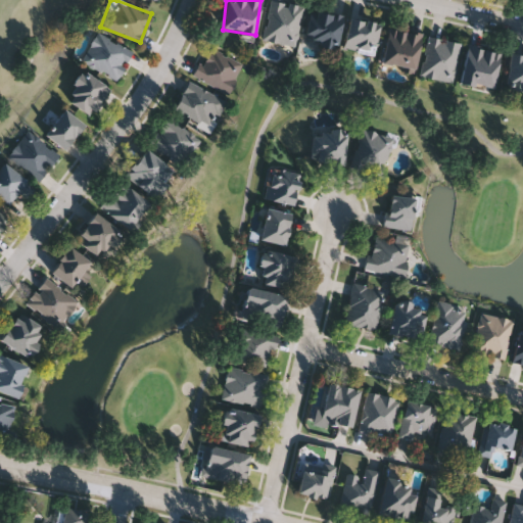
[(275,0),(302,5),(294,46),(262,39),(269,0),(275,0)]
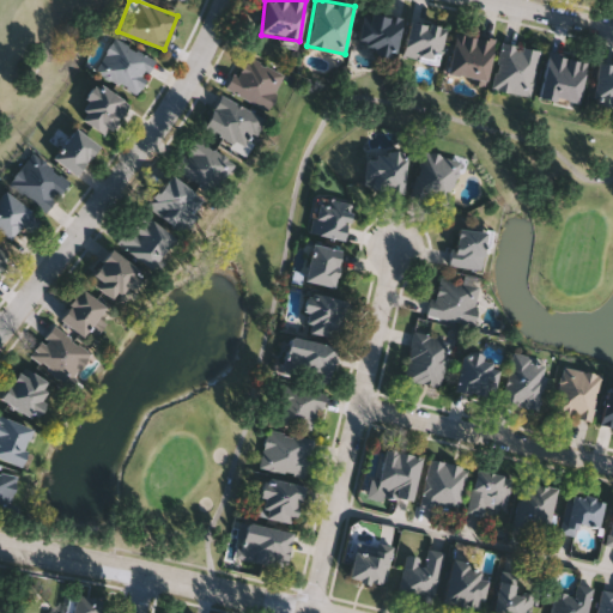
[(395,55),(357,47),(364,10),(402,17),(395,55)]
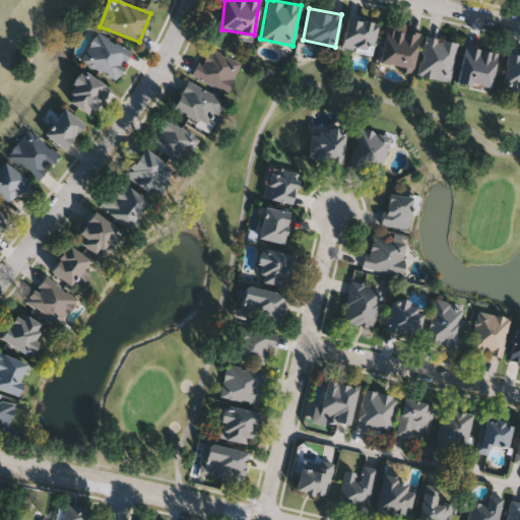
[(372,54),(341,48),(346,16),(378,22),(372,54)]
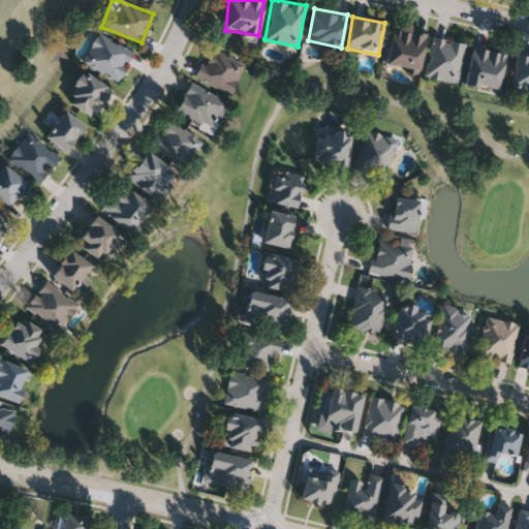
[(393,27),(426,33),(419,70),(385,64),(393,27)]
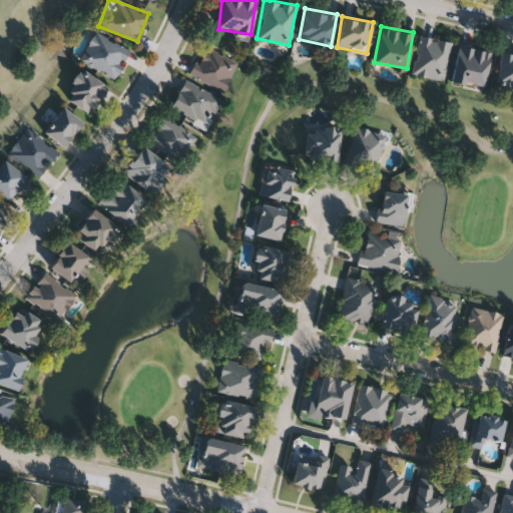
[(79,61),(93,31),(129,48),(115,78),(79,61)]
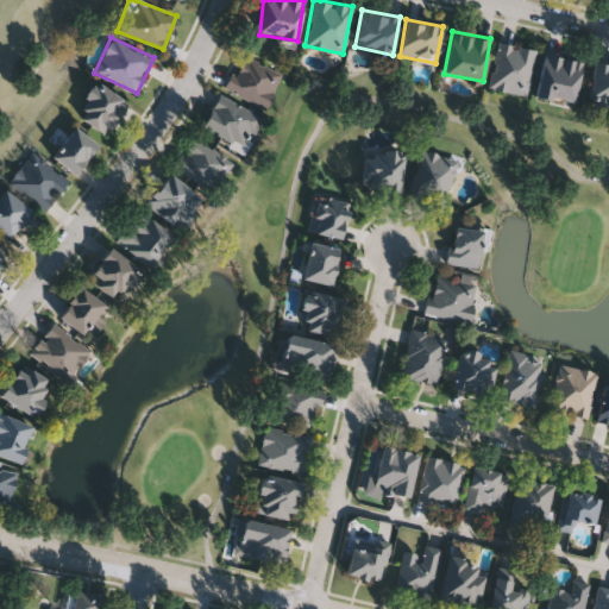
[(488,88),(497,42),(535,49),(526,95),(488,88)]
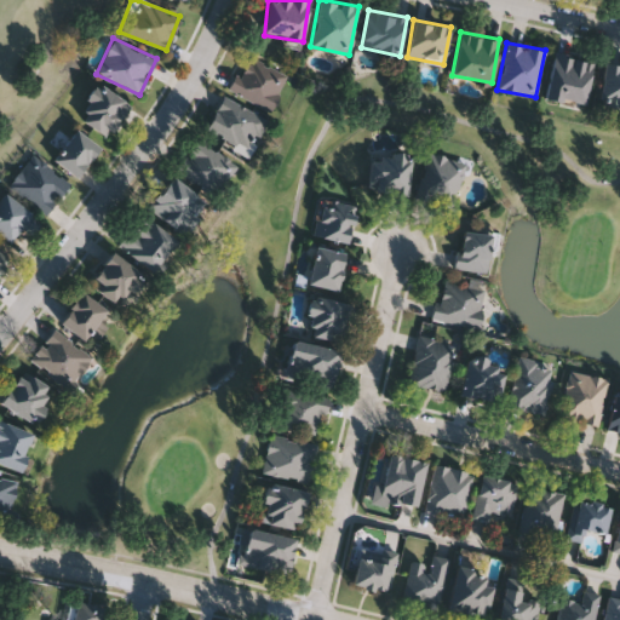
[(595,61),(585,105),(545,97),(555,52),(595,61)]
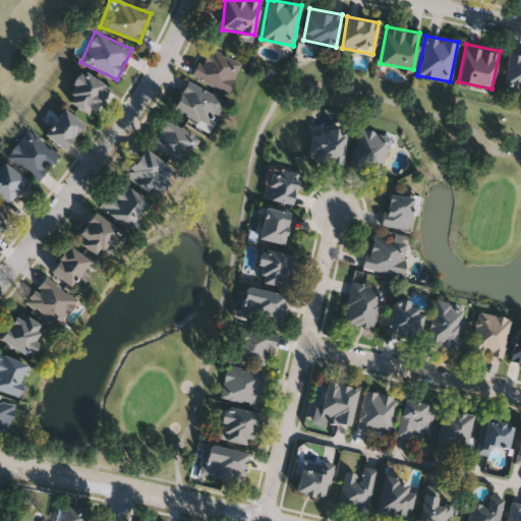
[(228,93),(192,75),(206,45),(242,61),(228,93)]
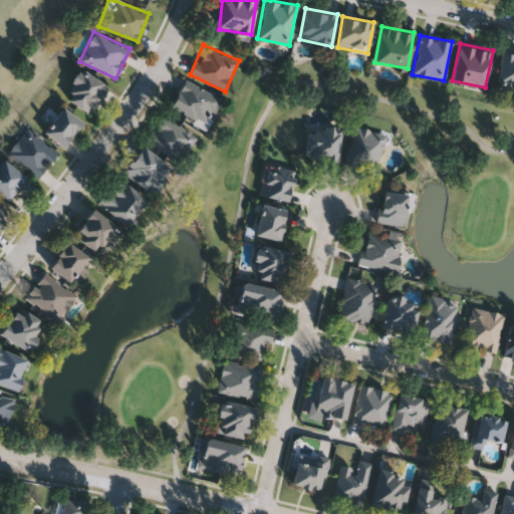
[(513,87),(497,86),(500,52),(513,53),(513,87)]
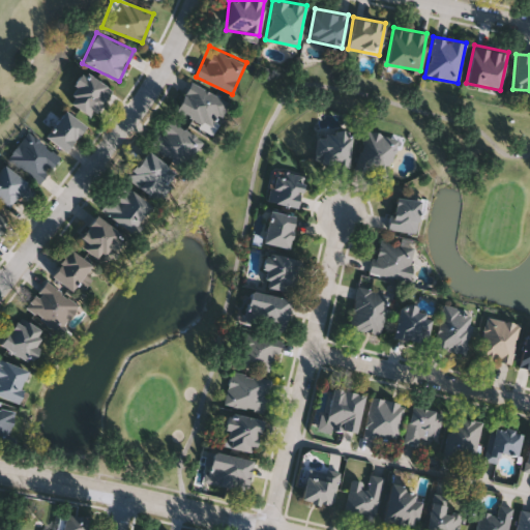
[(66,99),(86,71),(111,89),(92,117),(66,99)]
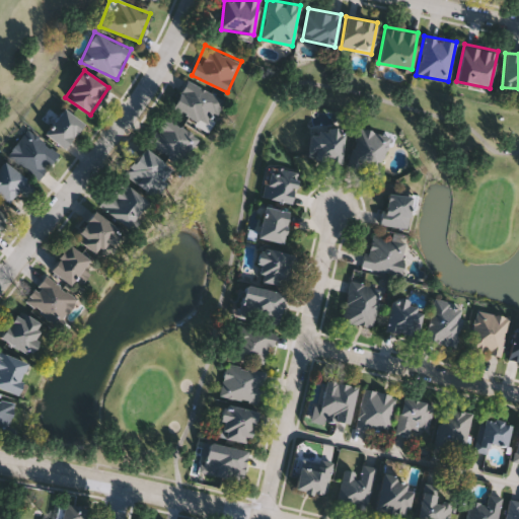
[(210,127),(172,110),(186,80),(223,97),(210,127)]
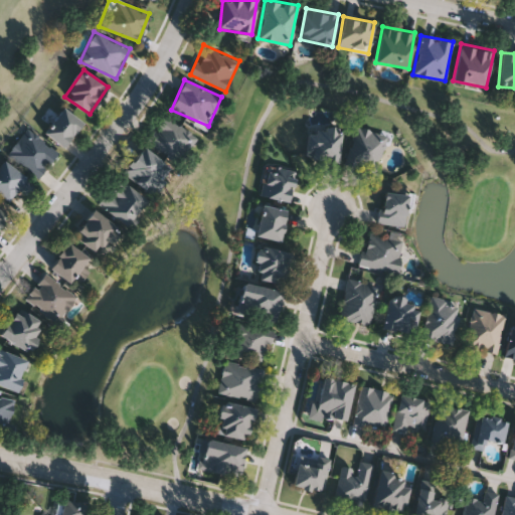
[(83,122),(63,147),(44,131),(64,107),(83,122)]
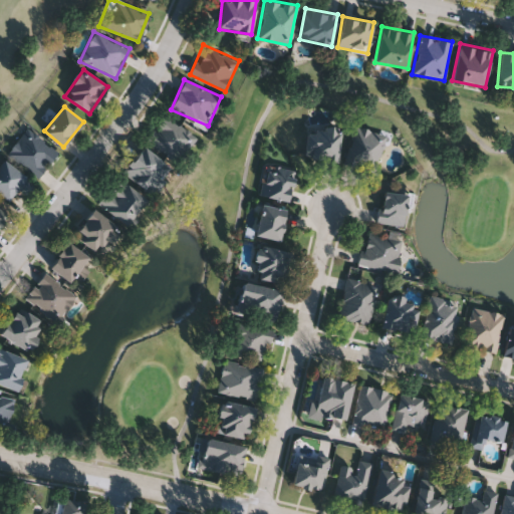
[(196,137),(178,163),(147,140),(165,114),(196,137)]
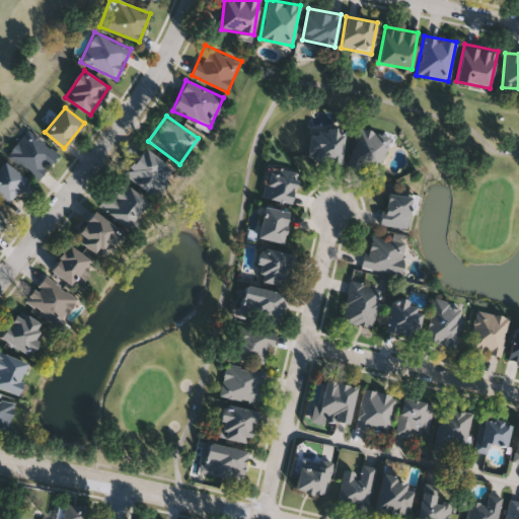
[(342,162),(308,159),(311,126),(345,129),(342,162)]
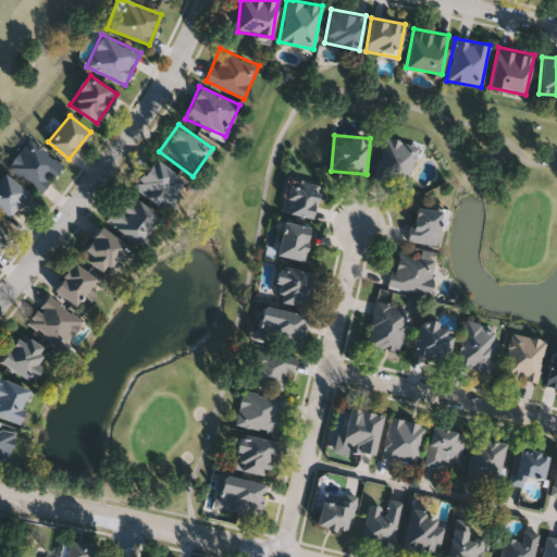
[(372,176),(385,136),(418,146),(406,186),(372,176)]
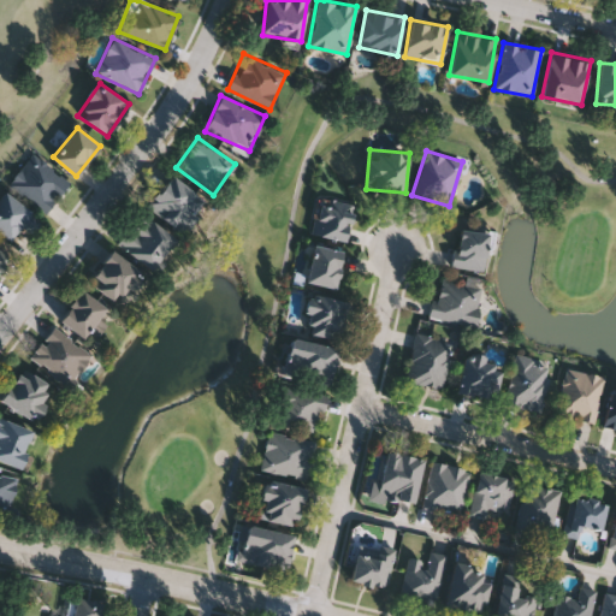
[(7,185),(30,153),(70,179),(47,213),(7,185)]
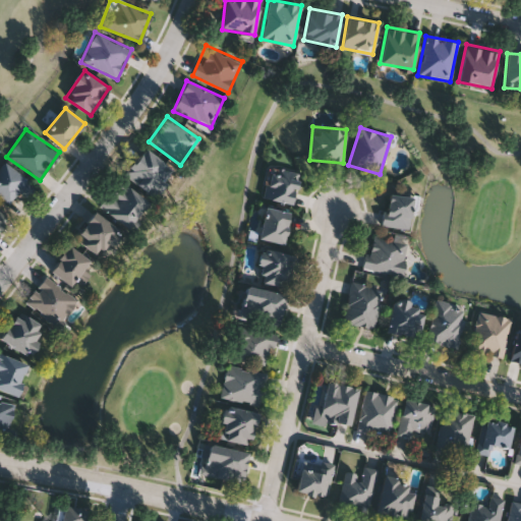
[(173,166),(157,195),(125,177),(140,149),(173,166)]
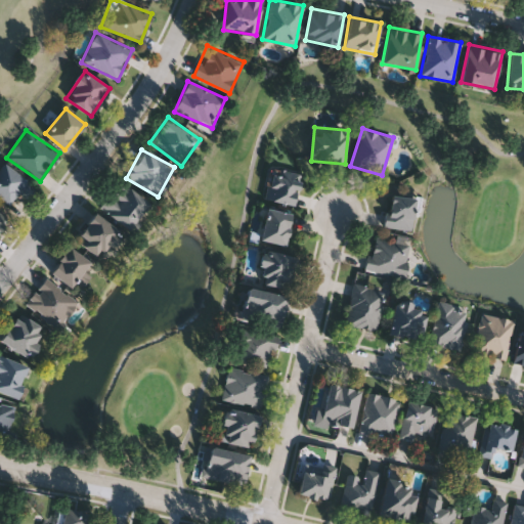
[(0,198),(0,164),(2,162),(36,186),(27,199),(17,191),(8,204),(0,198)]
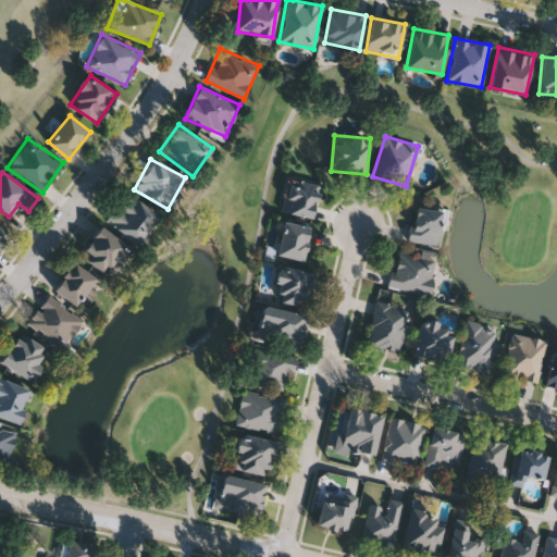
[(320,184),(312,218),(280,210),(287,176),(320,184)]
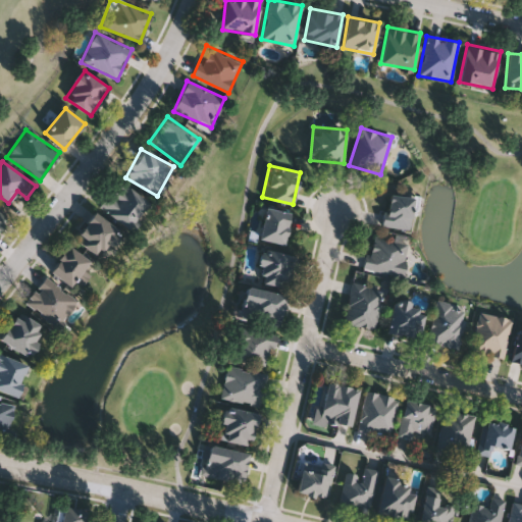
[(149,203),(126,229),(99,206),(120,179),(149,203)]
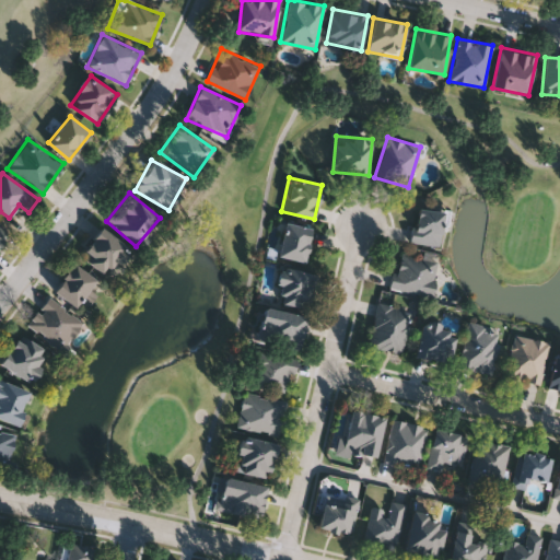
[(444,211),(440,245),(412,242),(416,208),(444,211)]
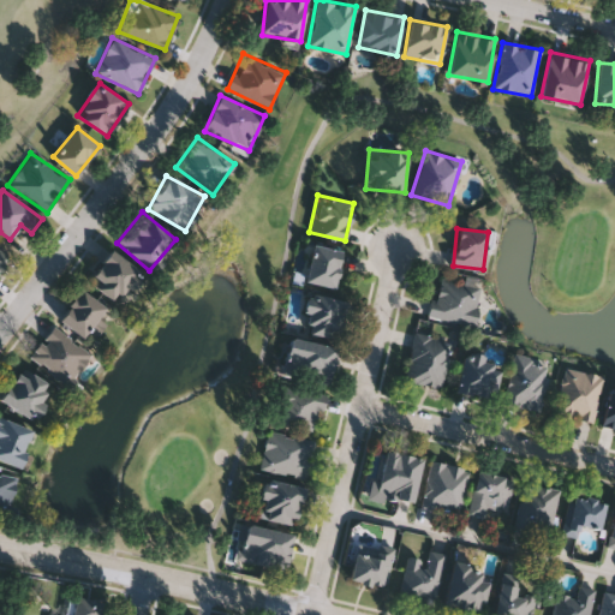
[(335,286),(305,281),(312,243),(342,249),(335,286)]
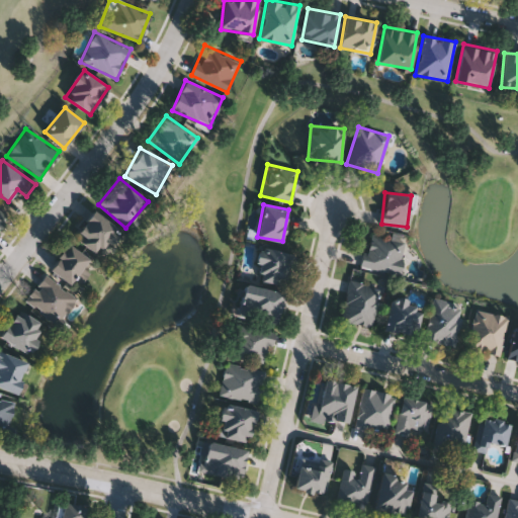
[(0,210),(9,218),(0,229),(0,210)]
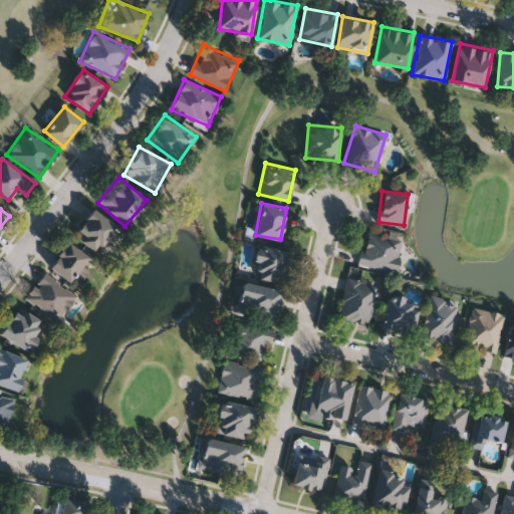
[(119,232),(96,254),(74,231),(97,209),(119,232)]
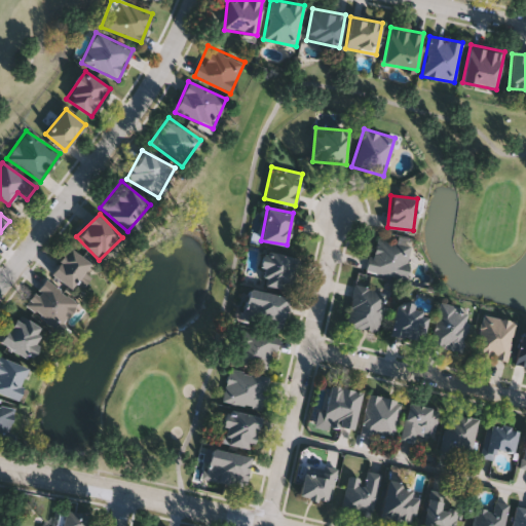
[(406,277),(367,270),(374,236),(412,243),(406,277)]
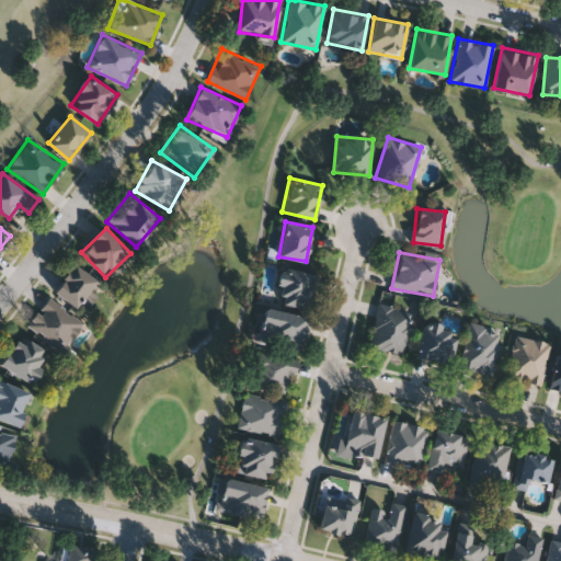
[(98,284),(72,307),(54,288),(78,264),(98,284)]
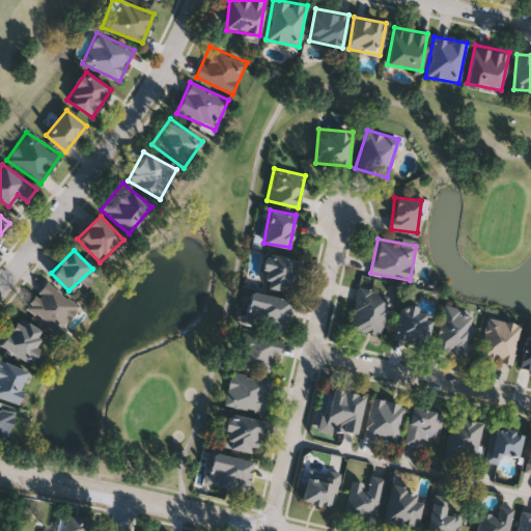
[(300,259),(291,292),(261,285),(269,252),(300,259)]
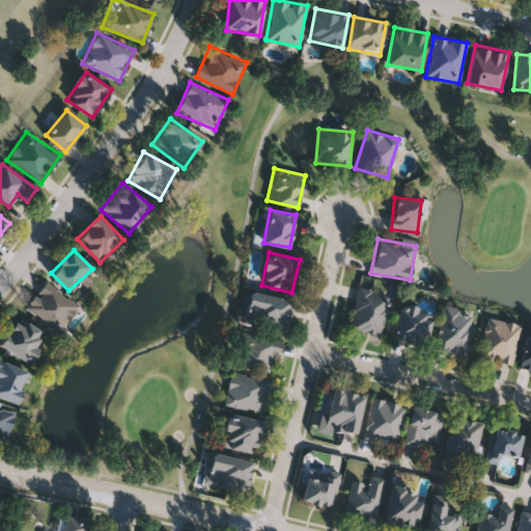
[(59,332),(25,307),(46,280),(79,306),(59,332)]
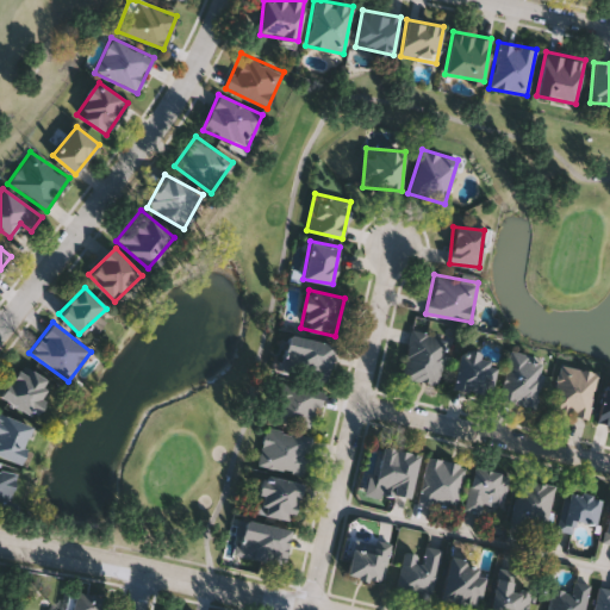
[(449,337),(436,384),(399,373),(411,328),(449,337)]
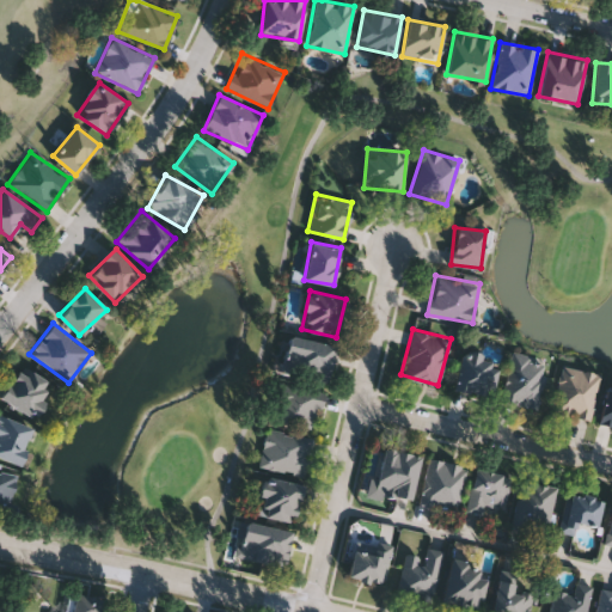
[(329,378),(283,373),(287,336),(334,342),(329,378)]
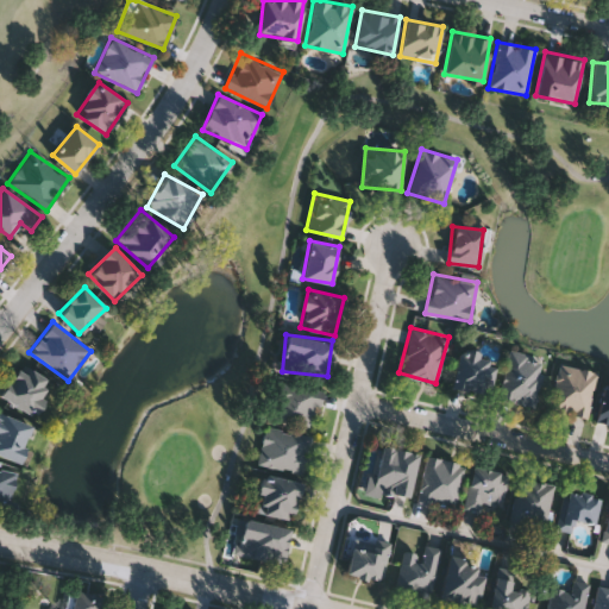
[(460,349),(497,357),(488,395),(451,387),(460,349)]
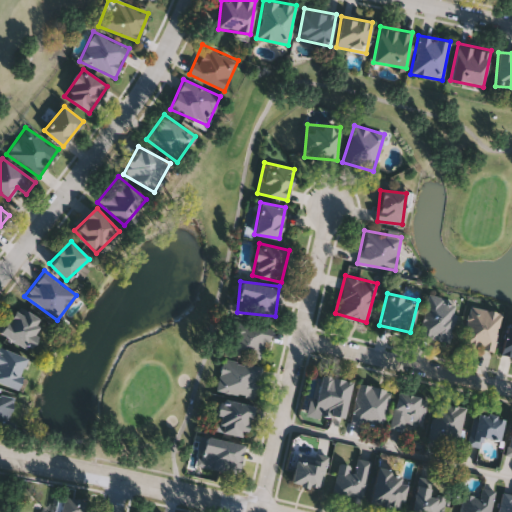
[(449,341),(419,335),(427,295),(457,300),(449,341)]
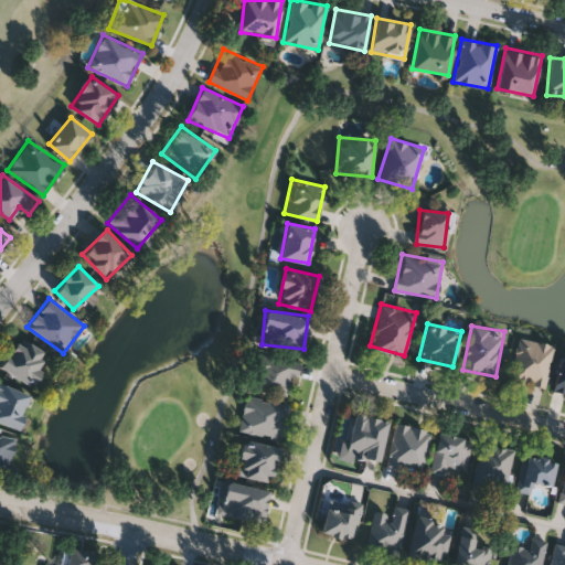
[(29,384),(0,365),(20,336),(49,355),(29,384)]
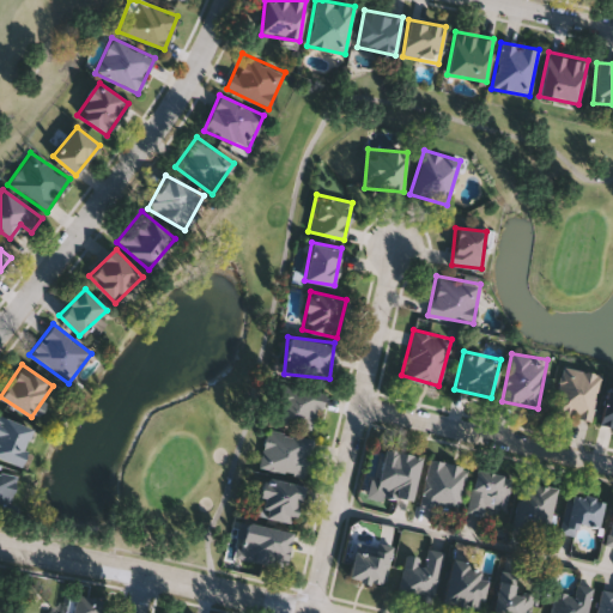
[(553,413),(562,366),(600,372),(592,419),(553,413)]
